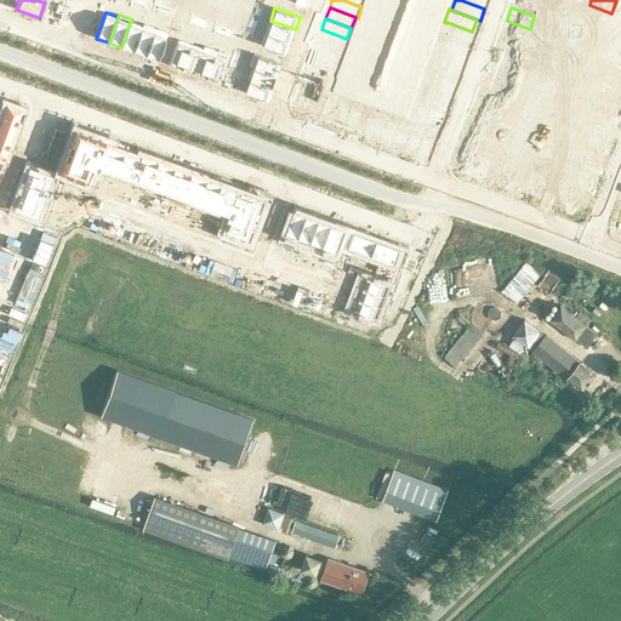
[(271,21),(266,33),(291,41),(296,29),(271,21)]
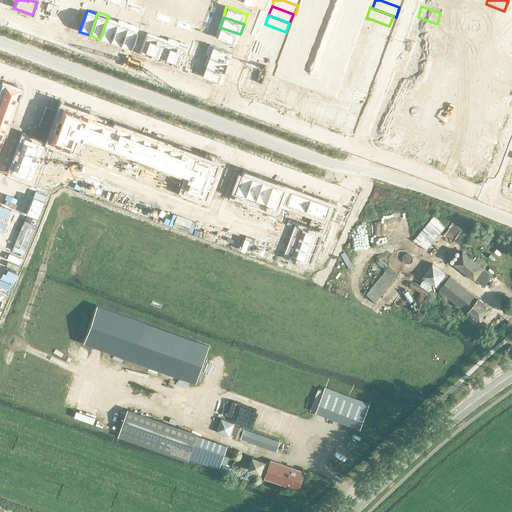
[(418,17),(414,27),(433,34),(437,24),(418,17)]
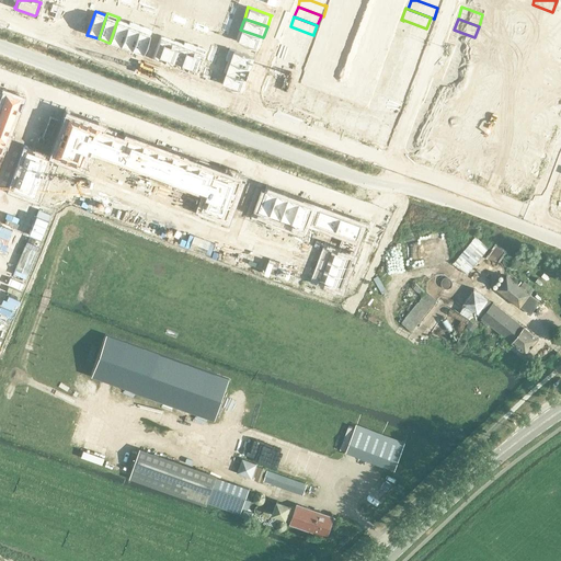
[(117,20),(110,43),(121,47),(129,24),(128,23),(118,20),(117,20)]
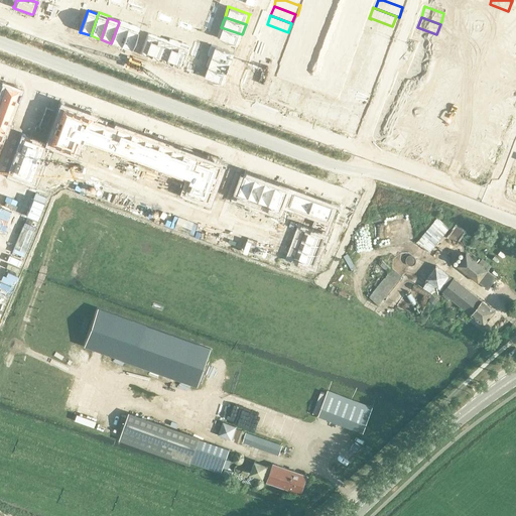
[(371,19),(367,29),(388,37),(389,36),(388,36),(392,26),(371,18),(371,19)]
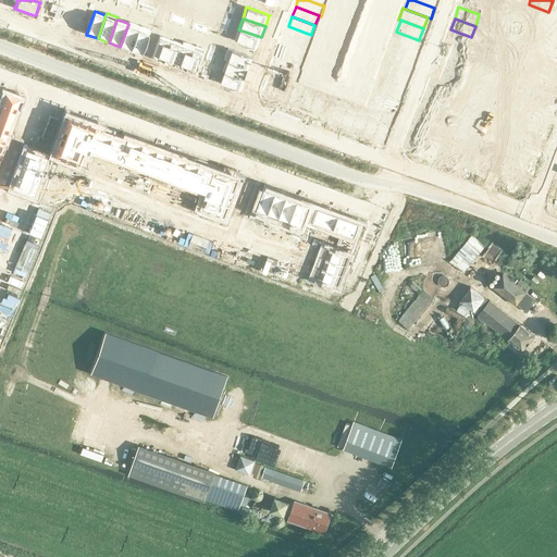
[(128,24),(120,47),(131,50),(140,25),(128,21),(127,23),(128,24)]
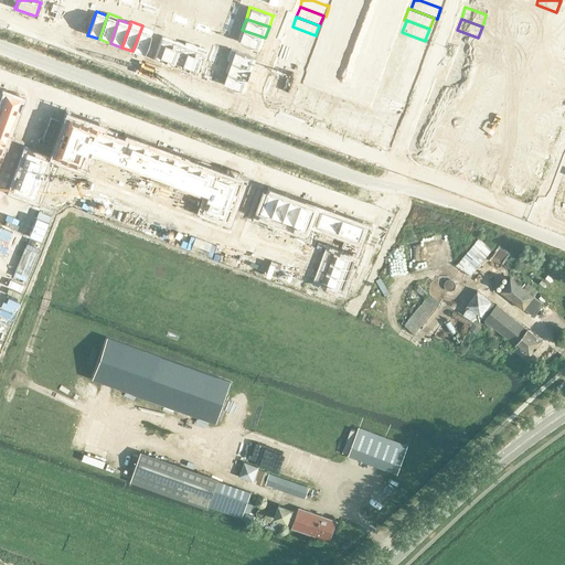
[(142,25),(132,51),(144,55),(144,56),(153,30),(142,25)]
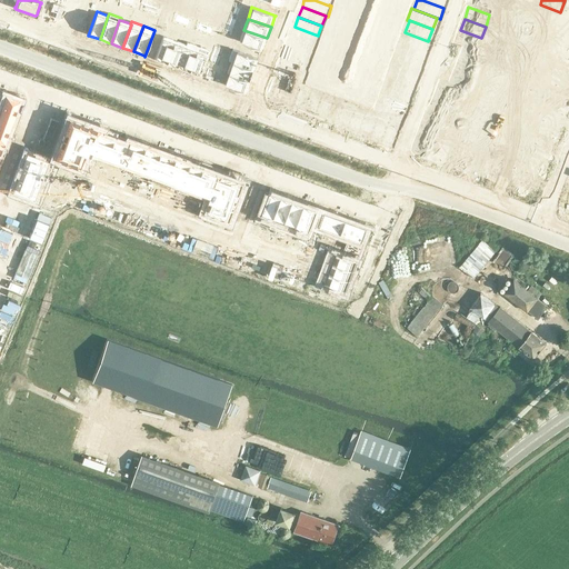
[(295,27),(291,37),(317,47),(321,36),(318,35),(318,36),(295,27)]
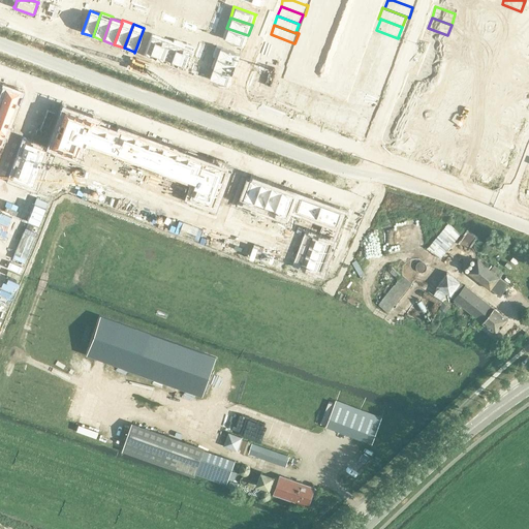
[(226,28),(222,38),(245,47),(245,45),(248,35),(226,28)]
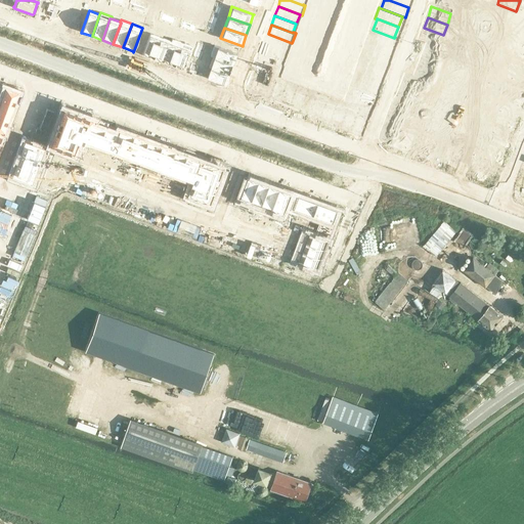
[(424,28),(420,38),(428,41),(439,45),(443,35),(424,28)]
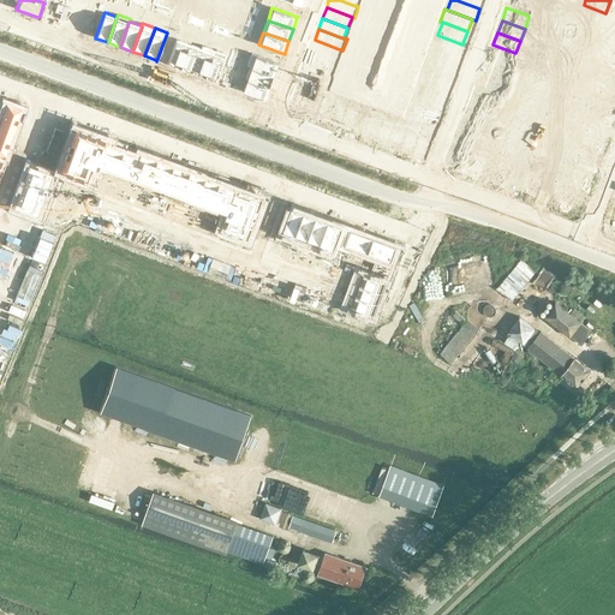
[(177,39),(167,64),(174,67),(179,70),(189,43),(177,39)]
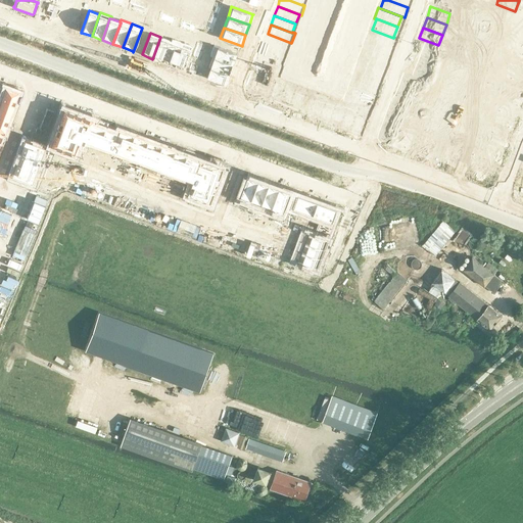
[(371,33),(367,43),(388,51),(392,41),(371,33)]
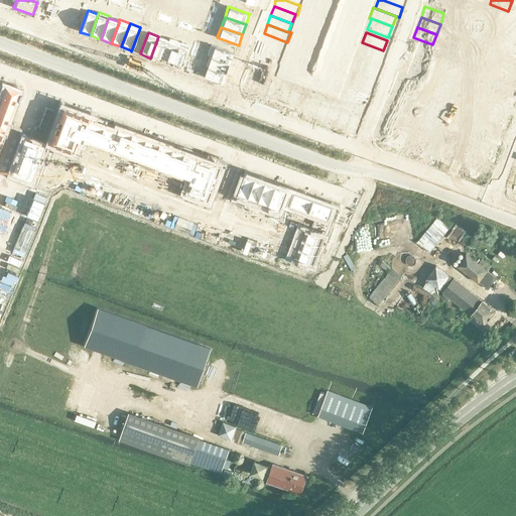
[(264,33),(260,42),(284,51),(287,42),(264,33)]
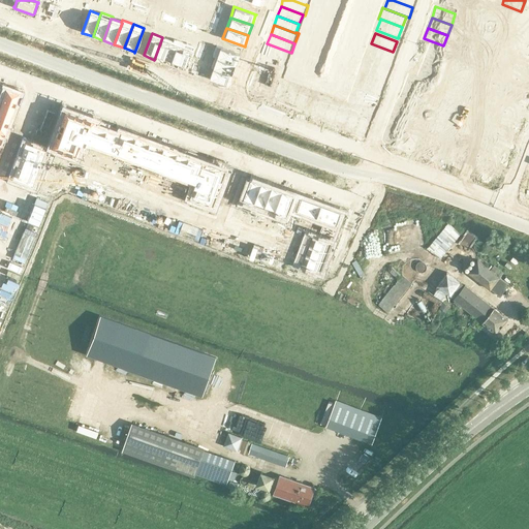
[(162,37),(154,60),(160,61),(165,63),(173,41),(162,37)]
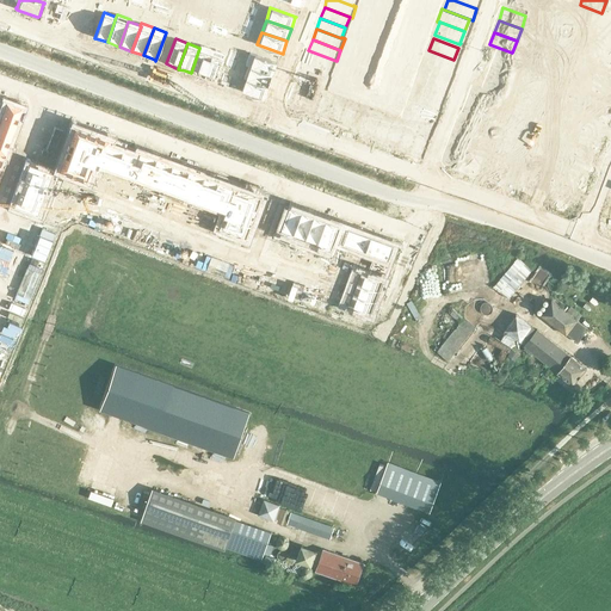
[(199,48),(191,73),(198,75),(203,78),(213,49),(201,44),(199,48)]
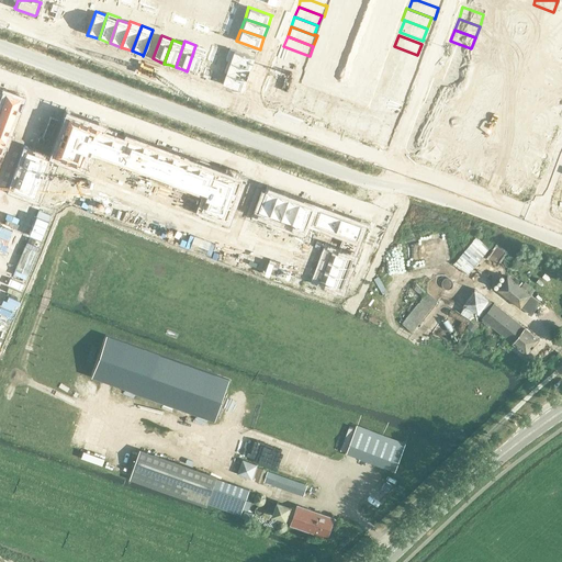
[(459,44),(452,64),(464,68),(471,48),(459,44)]
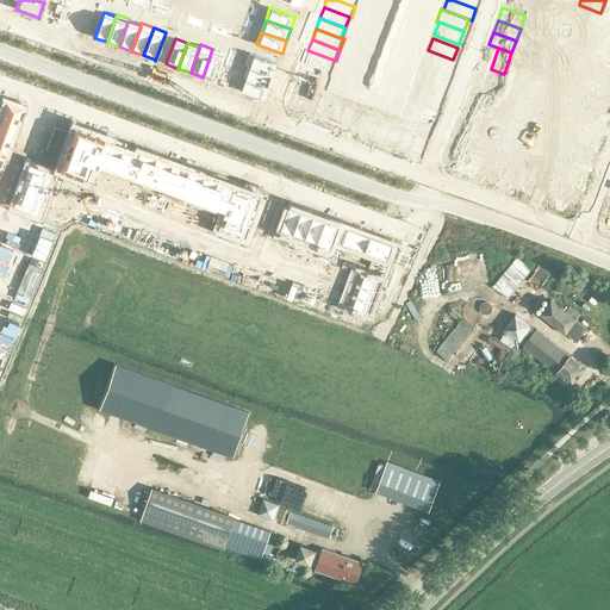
[(212,49),(203,78),(215,82),(225,54),(212,49)]
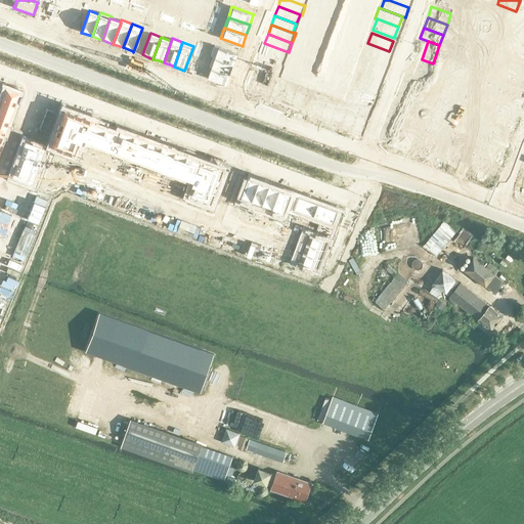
[(261,52),(285,61),(289,52),(264,43),(262,51),(261,52)]
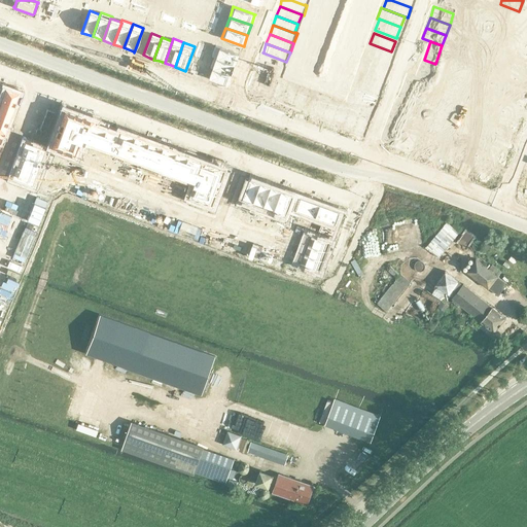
[(370,43),(365,54),(387,62),(391,51),(370,43)]
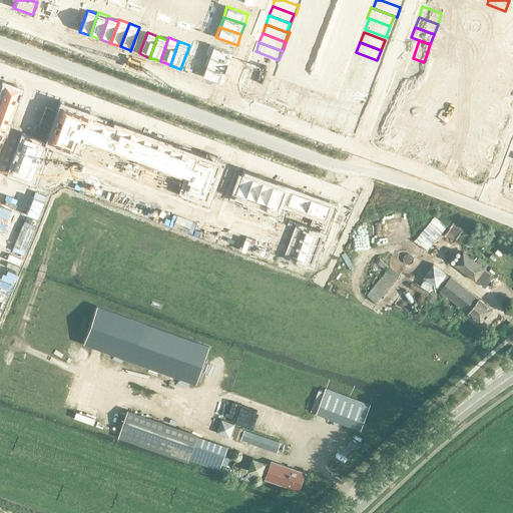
[(209,44),(205,55),(208,56),(208,55),(229,63),(229,62),(233,53),(233,52),(209,44)]
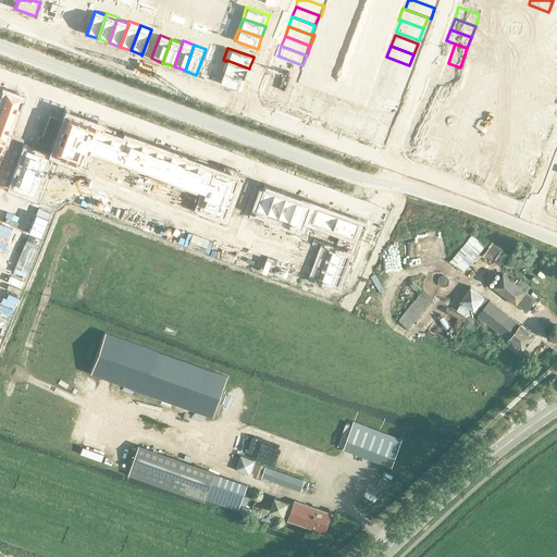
[(386,57),(383,69),(388,71),(388,70),(406,76),(409,65),(386,57)]
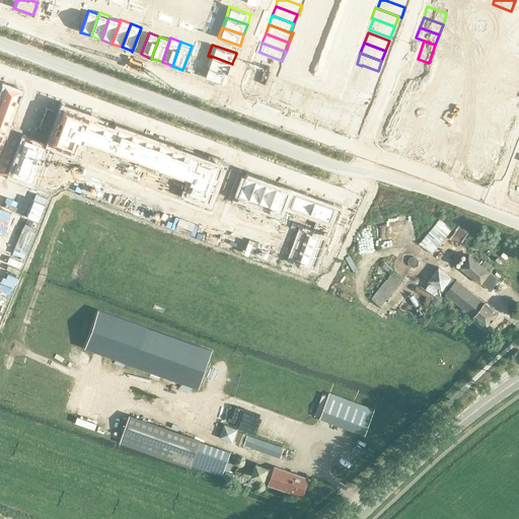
[(211,57),(207,67),(209,68),(210,67),(229,74),(228,75),(229,75),(233,63),(232,63),(232,64),(211,56),(211,57)]
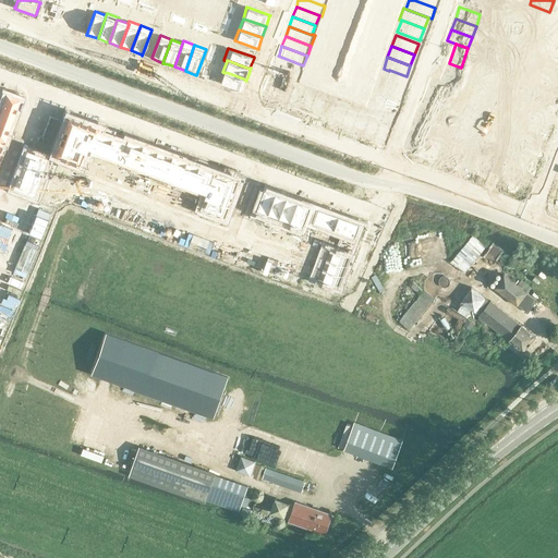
[(557,63),(550,61),(544,77),(557,83),(557,63)]
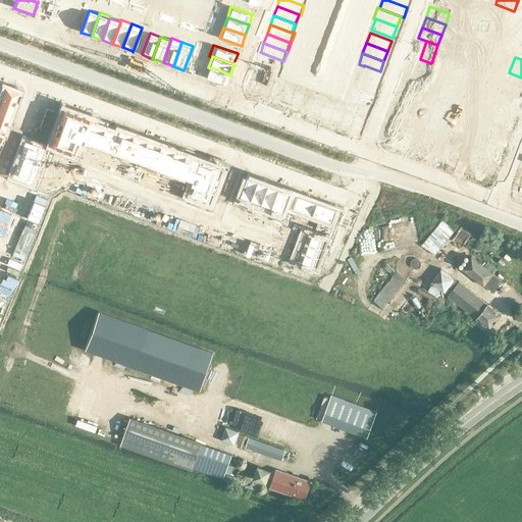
[(420,59),(413,77),(424,82),(431,63),(420,59)]
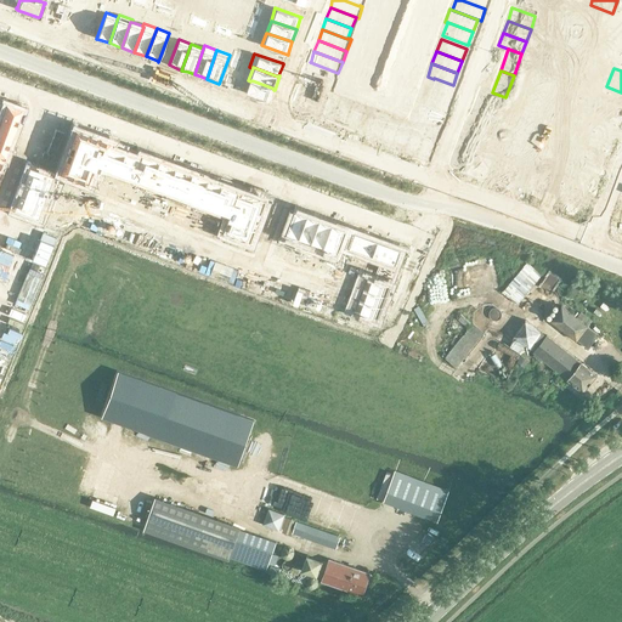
[(224,84),(222,85),(233,89),(233,88),(236,79),(237,79),(237,78),(227,74),(226,75),(227,75),(224,84)]
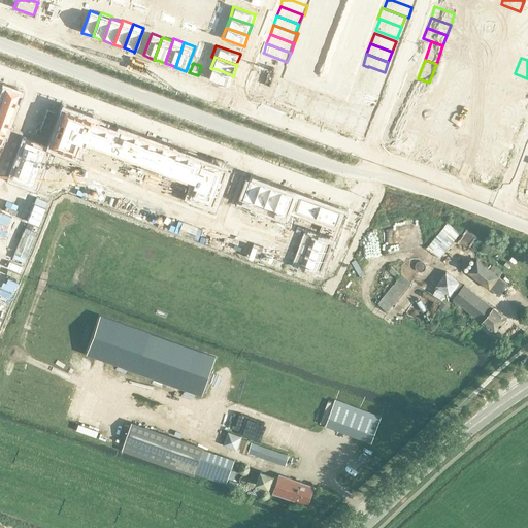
[(364,76),(364,77),(384,84),(387,74),(388,74),(388,73),(385,72),(368,66),(368,67),(364,76)]
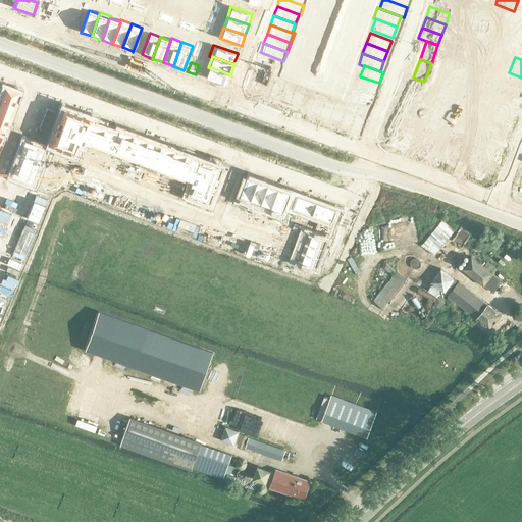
[(207,77),(207,79),(226,86),(226,85),(229,75),(230,74),(211,67),(210,68),(207,77)]
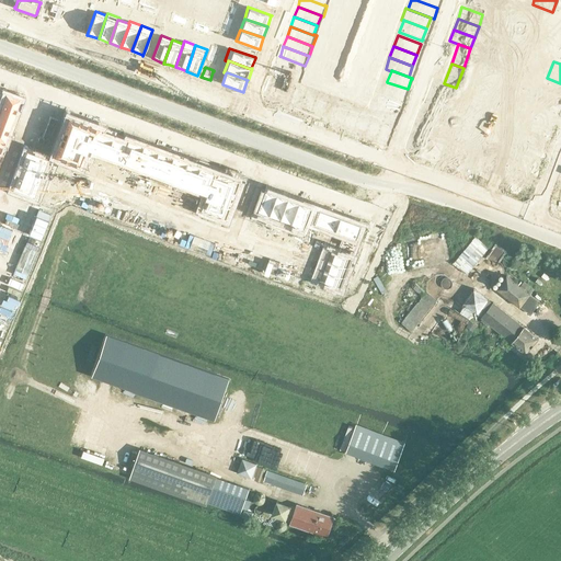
[(266,96),(265,96),(266,98),(277,101),(288,105),(296,84),(274,77),(273,76),(273,77),(266,96)]
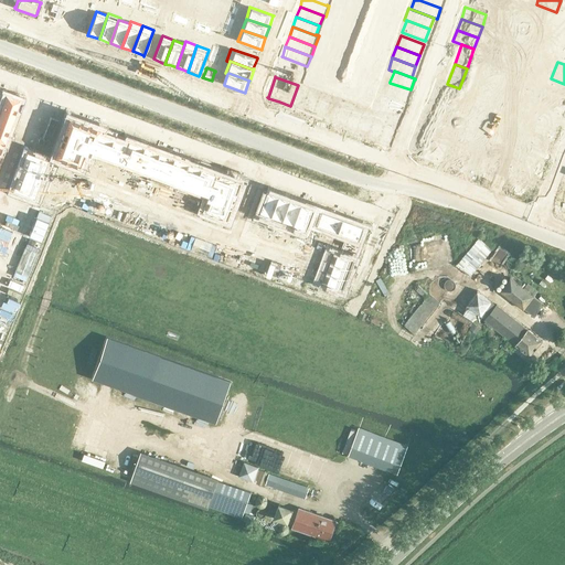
[(564,84),(551,78),(544,95),(564,104),(564,84)]
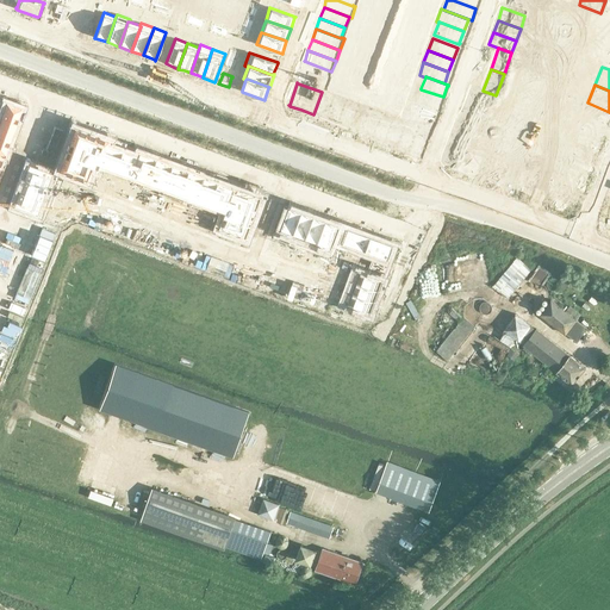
[(416,86),(411,100),(416,101),(439,110),(440,109),(439,109),(443,97),(421,89),(421,88),(416,86)]
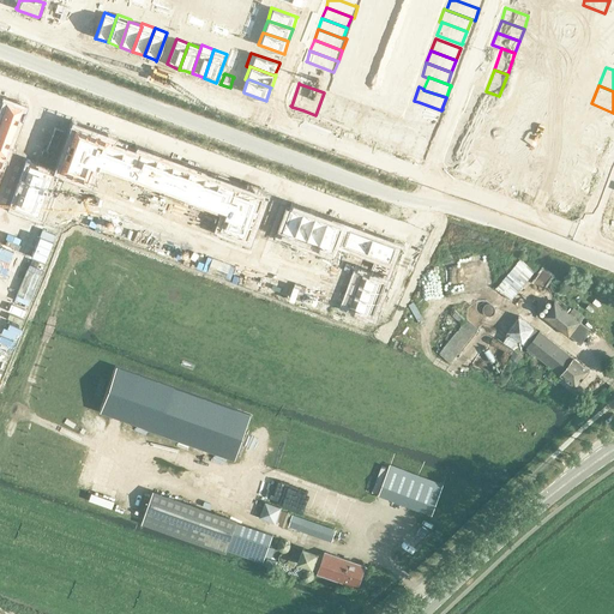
[(476,88),(471,100),(494,108),(499,96),(486,91),(476,88)]
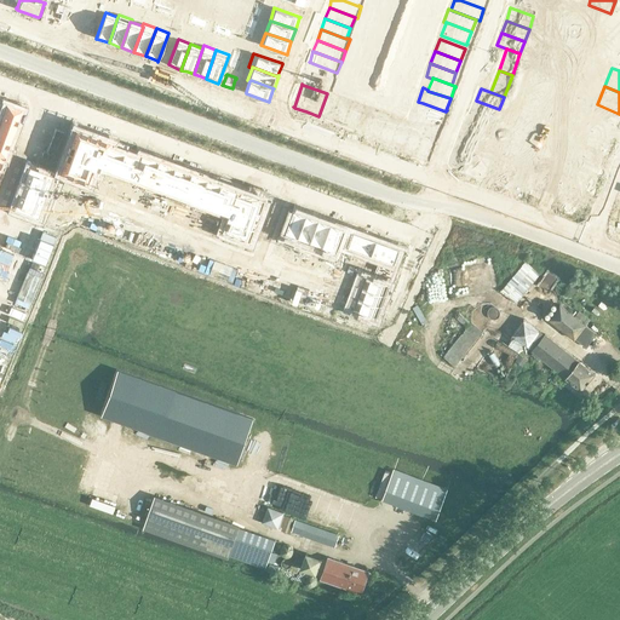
[(327,93),(319,116),(320,116),(331,120),(331,121),(332,121),(343,125),(344,125),(351,102),(327,93)]
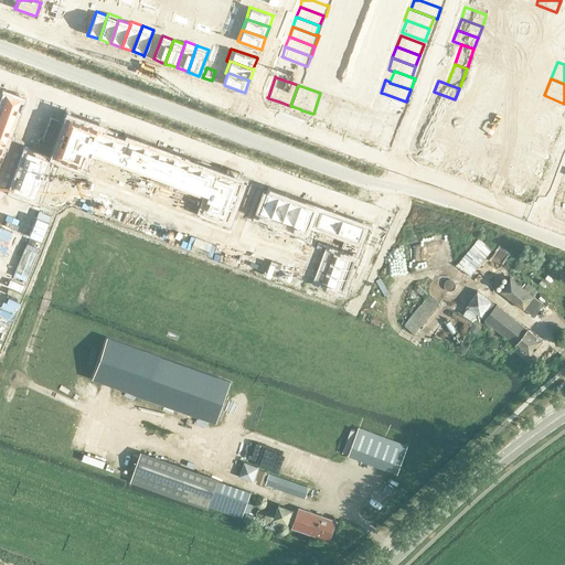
[(0,116),(12,120),(19,103),(17,98),(0,92),(0,116)]
